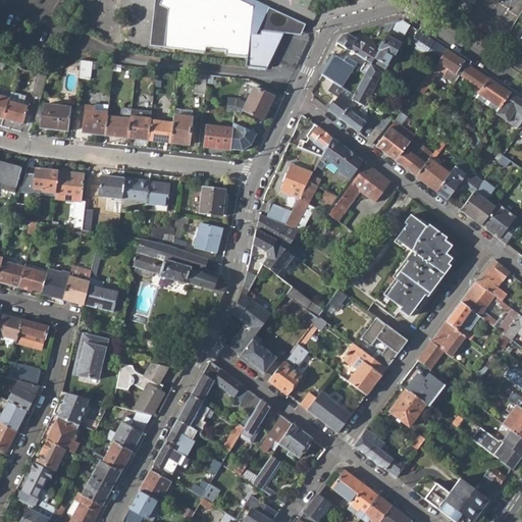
[(162,0),(155,0),(151,45),(184,48),(185,31),(190,31),(192,19),(169,9),(160,5),(162,0)]
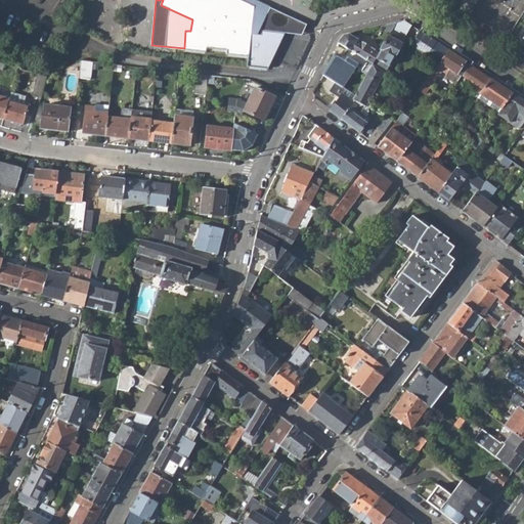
[(241,0),(163,0),(161,5),(170,9),(192,19),(190,31),(185,31),(184,48),(207,50),(207,46),(227,49),(226,53),(248,55),(247,66),(268,68),(286,33),(261,30),(261,34),(251,33),(252,23),(248,22),(255,6),(241,0)]
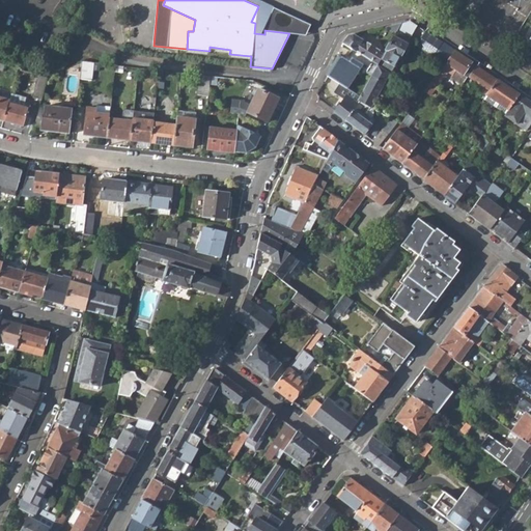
[(258,0),(244,0),(258,6),(251,22),(255,23),(254,33),(264,34),(264,30),(289,33),(306,35),(311,24),(258,0)]
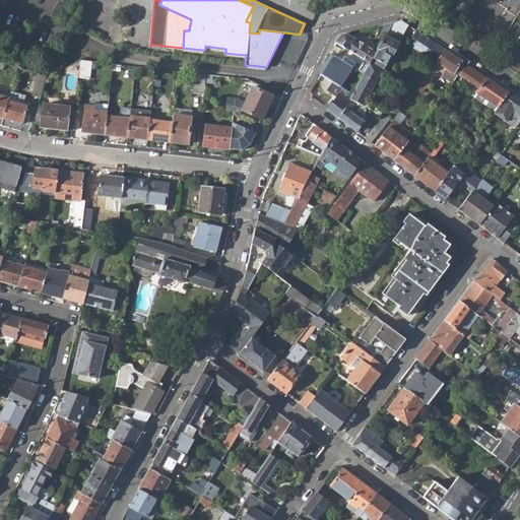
[(380,70),(381,71),(408,24),(401,20),(376,53),(369,63),(380,70)]
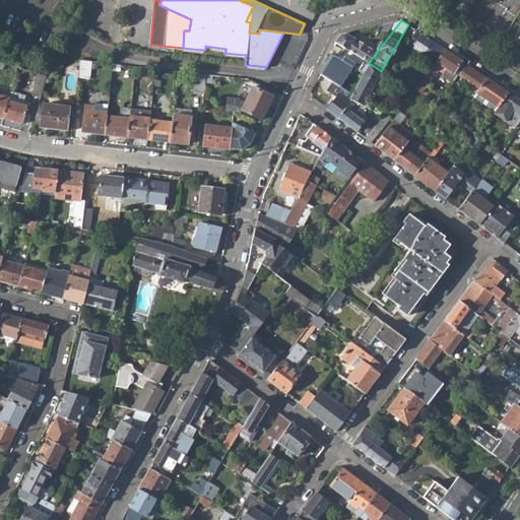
[(408,43),(436,62),(445,49),(417,29),(408,43)]
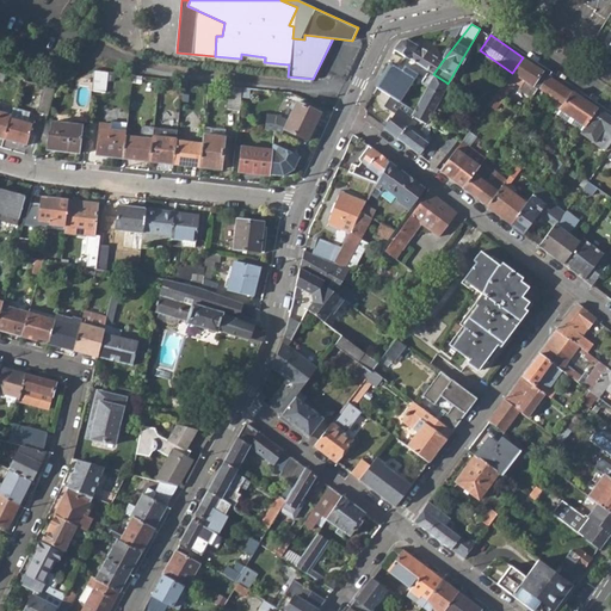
[(433,74),(442,62),(407,39),(401,41),(395,50),(405,56),(429,71),(433,74)]
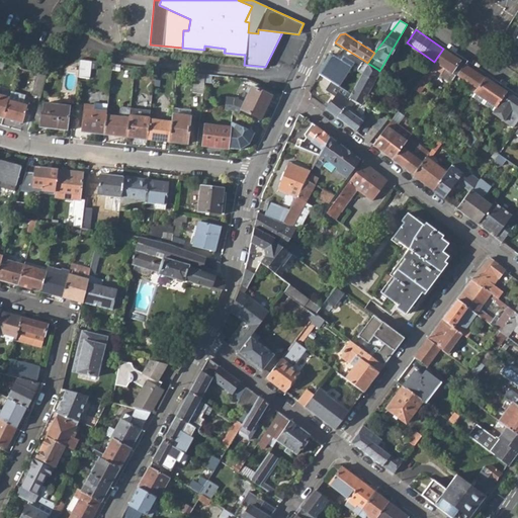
[(331,81),(337,85),(349,67),(361,74),(364,68),(360,65),(363,60),(343,48),(337,59),(332,55),(319,74),(331,81)]
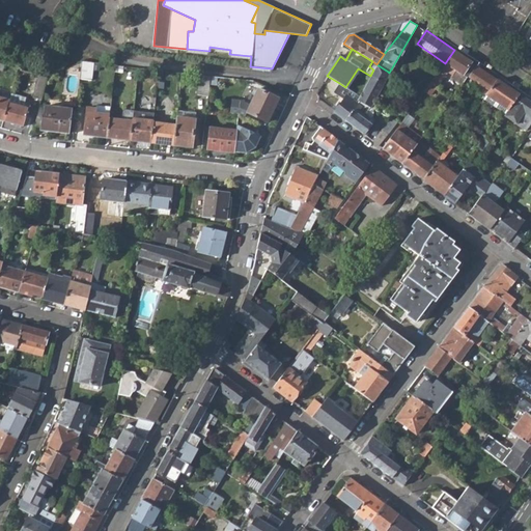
[(447,72),(452,76),(456,71),(462,76),(458,80),(463,83),(468,77),(477,65),(454,50),(445,63),(430,83),(436,87),(447,72)]
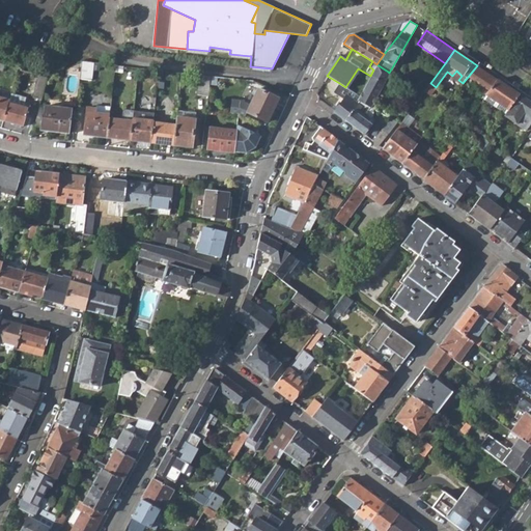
[(80,79),(91,80),(93,63),(82,62),(80,79)]
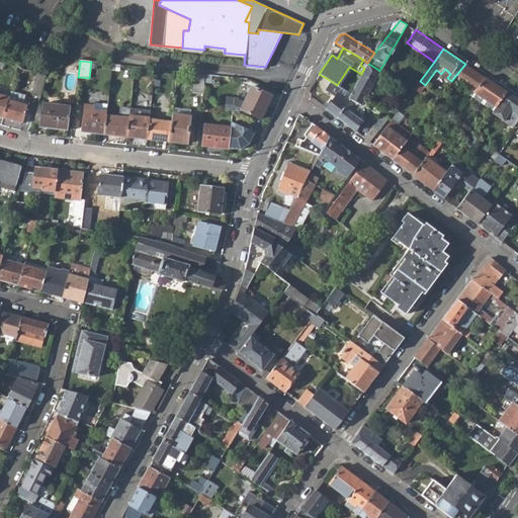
[(358,104),(363,106),(364,103),(362,102),(378,70),(367,63),(364,68),(361,74),(350,94),(348,99),(350,100),(358,104)]
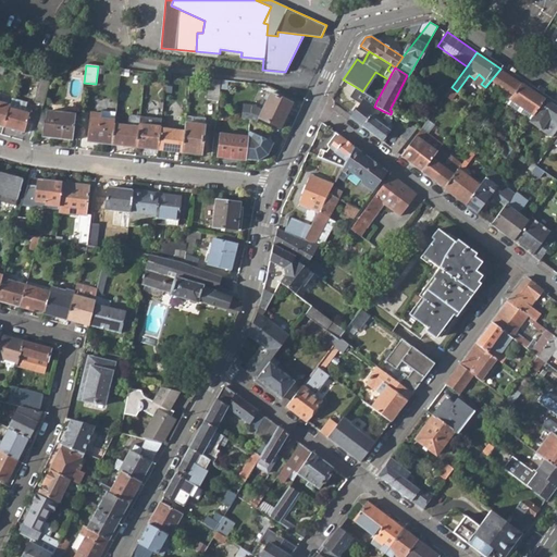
[(491,81),(507,91),(514,95),(522,83),(500,69),(491,81)]
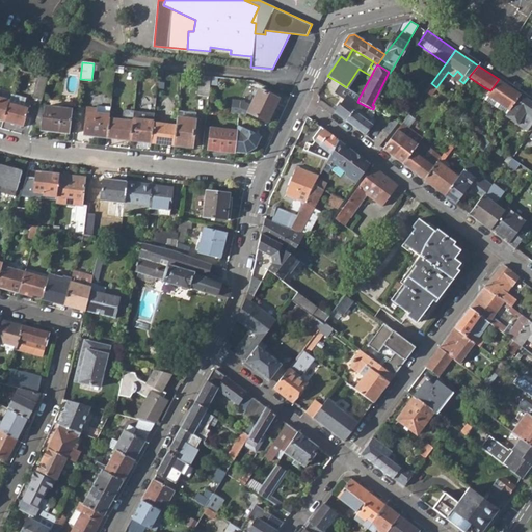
[(453,76),(459,80),(462,76),(457,71),(453,76)]
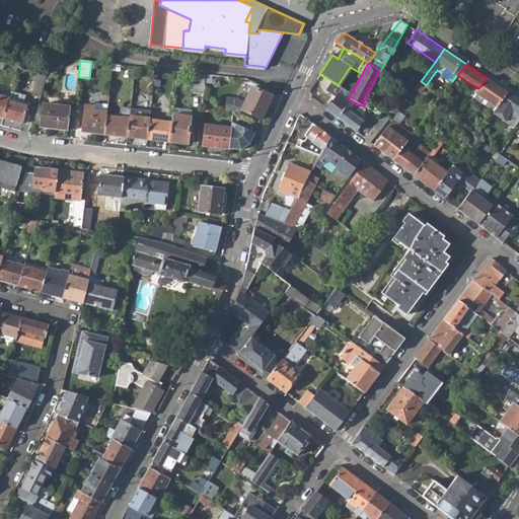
[(32,94),(41,97),(47,76),(39,73),(32,94)]
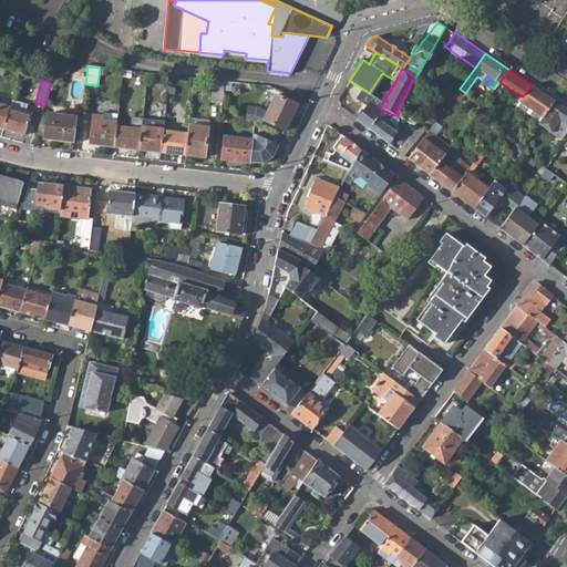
[(212,101),(223,102),(225,81),(214,80),(212,101)]
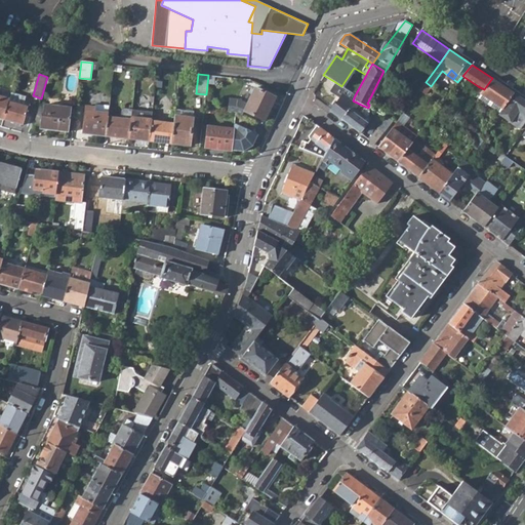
[(492,78),(484,89),(481,93),(475,103),(484,109),(488,102),(489,99),(502,109),(514,92),(492,78)]
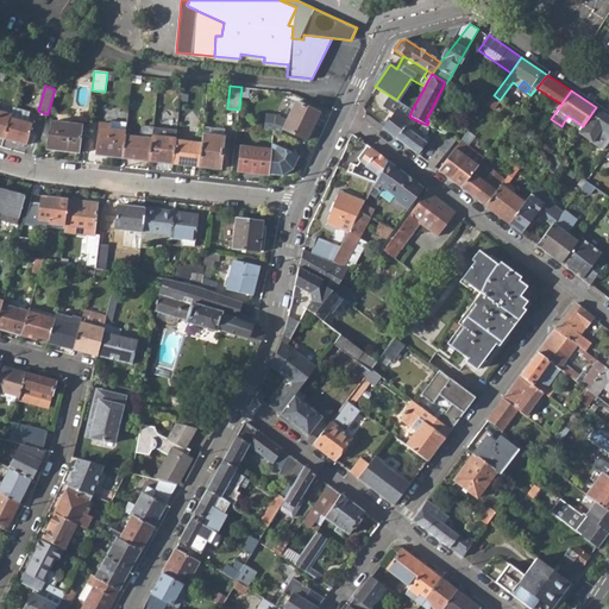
[(383,127),(396,138),(412,118),(409,117),(412,111),(396,100),(389,95),(382,106),(395,114),(383,127)]
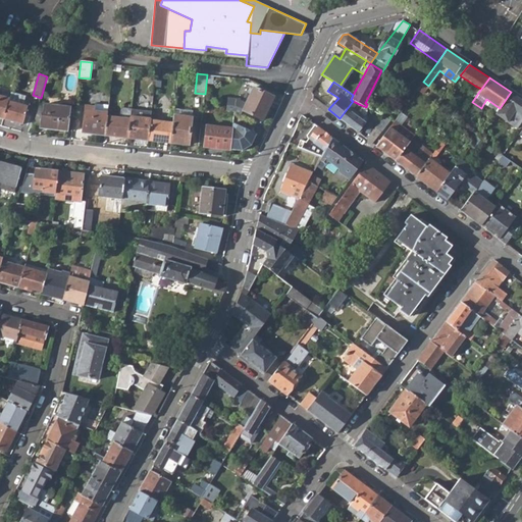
[(417,90),(422,93),(428,86),(423,82),(417,90)]
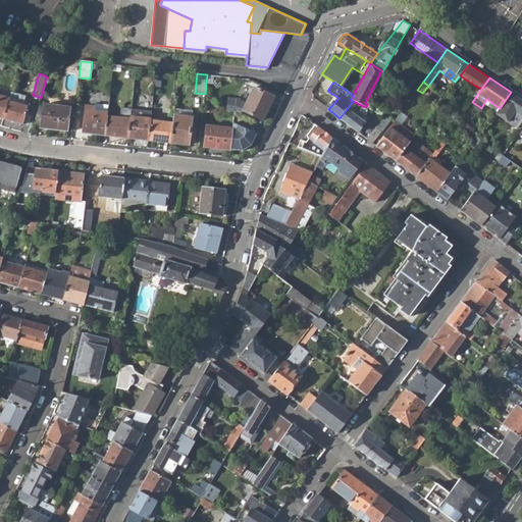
[(242,109),(262,119),(273,97),(253,87),(242,109)]
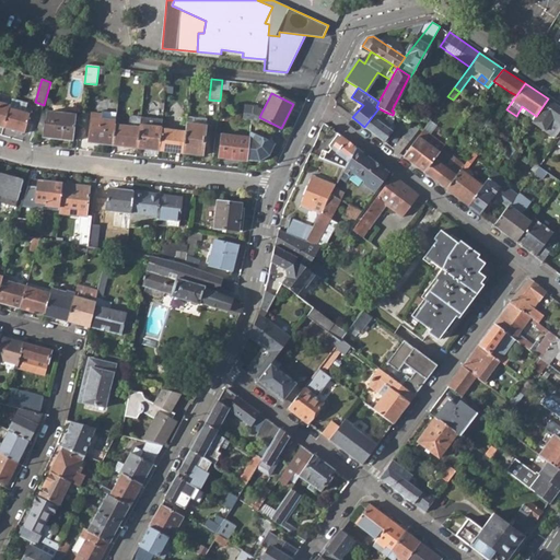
[(10,105),(9,106),(25,112),(26,103),(11,98),(10,105)]
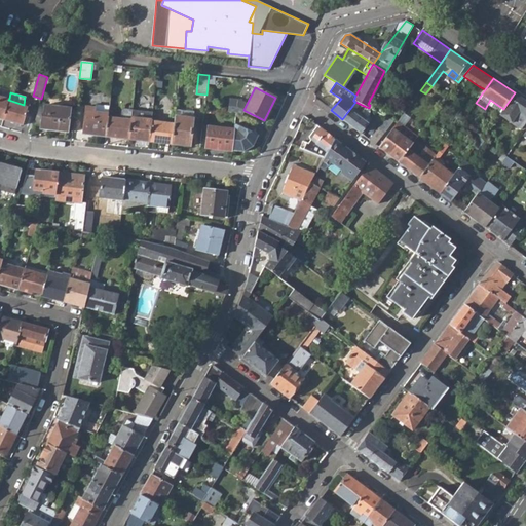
[(501,111),(499,114),(512,122),(520,129),(525,121),(525,100),(515,92),(503,109),(501,111)]
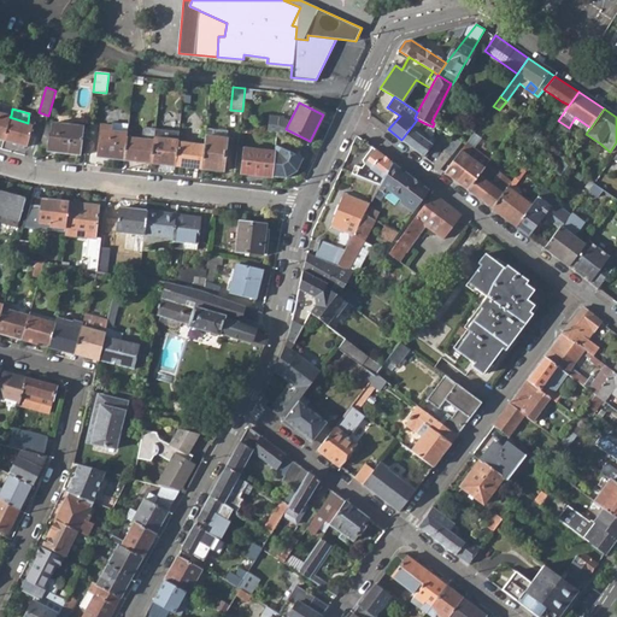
[(10,117),(11,116),(0,112),(0,139),(4,140),(10,117)]
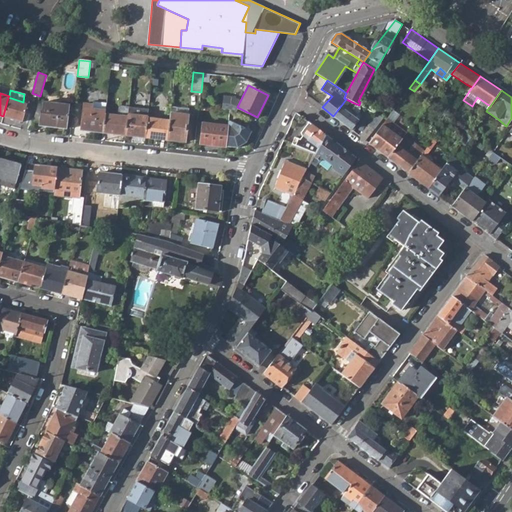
[(27,103),(23,102),(8,97),(3,116),(22,121),(27,103)]
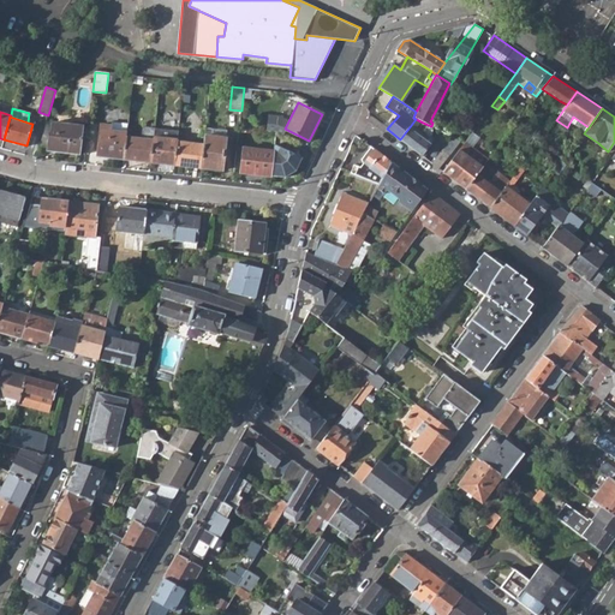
[(572,119),(584,127),(586,130),(589,127),(573,117),(572,119)]
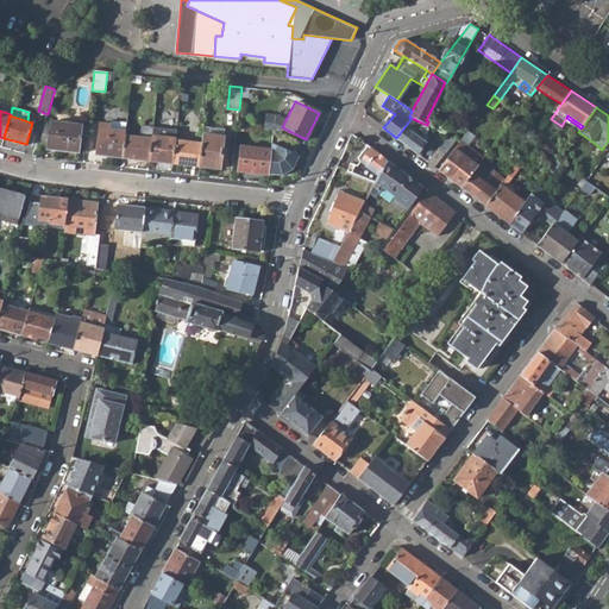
[(416,130),(421,123),(412,118),(396,138),(416,154),(418,154),(427,138),(416,130)]
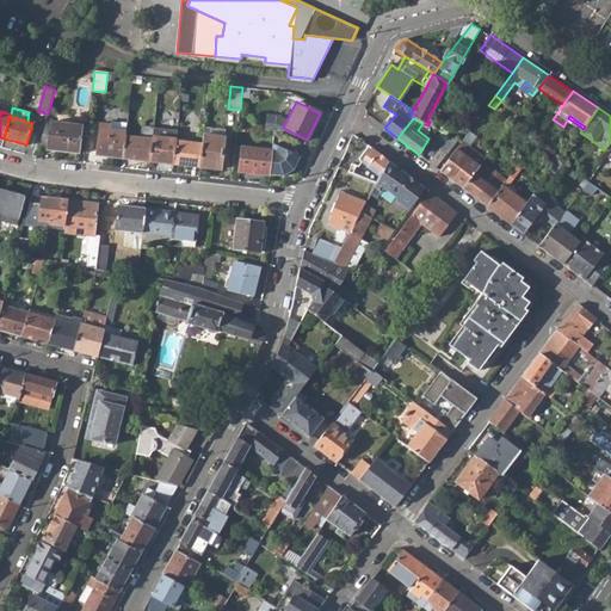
[(48,148),(79,153),(82,124),(53,121),(51,131),(49,131),(48,148)]
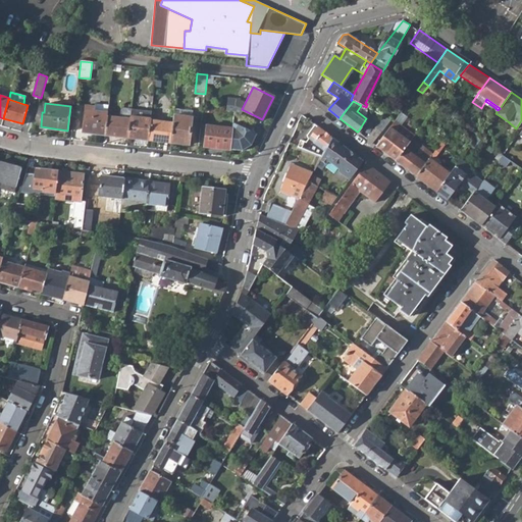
[(83,132),(105,135),(108,115),(108,112),(94,110),(94,106),(86,105),(83,132)]
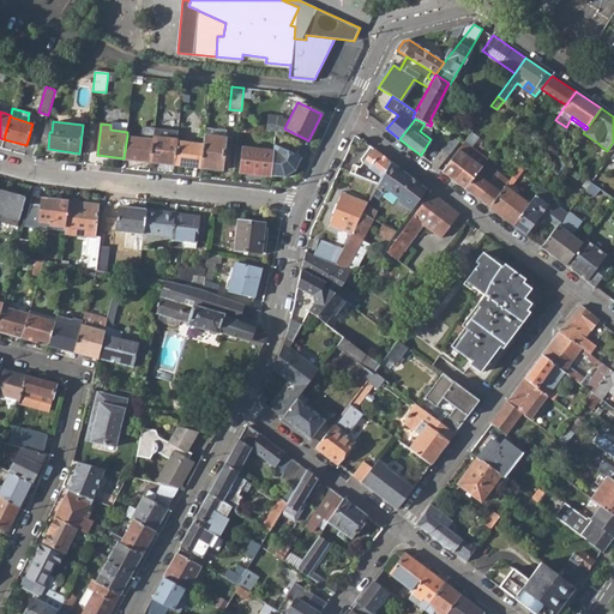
[(124,158),(151,162),(155,128),(155,127),(142,126),(140,137),(127,136),(124,158)]
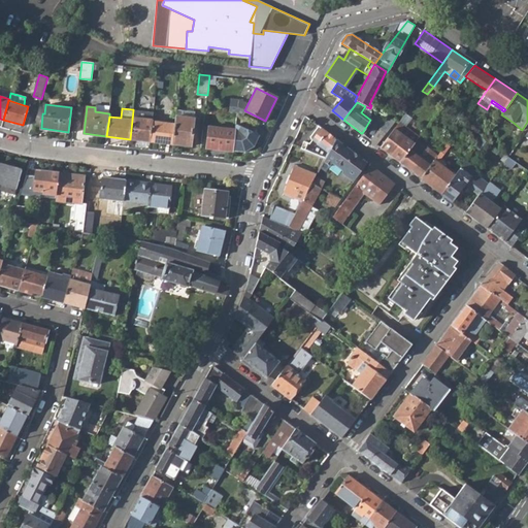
[(130,139),(150,141),(153,121),(153,120),(140,118),(140,110),(133,109),(133,110),(130,139)]
